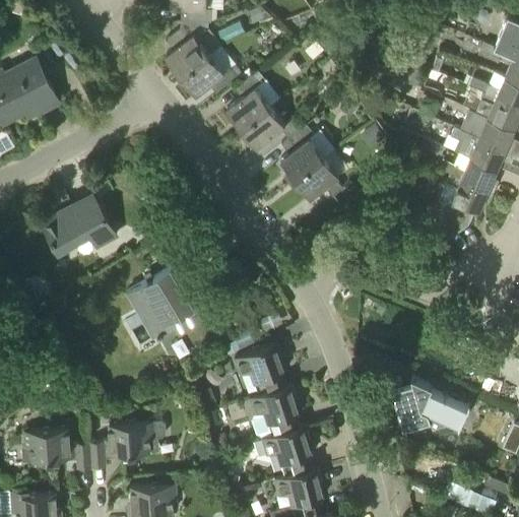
[(222,9),(222,0),(170,0),(170,7),(181,8),(181,21),(208,22),(210,22),(210,9),(216,9),(222,9)]
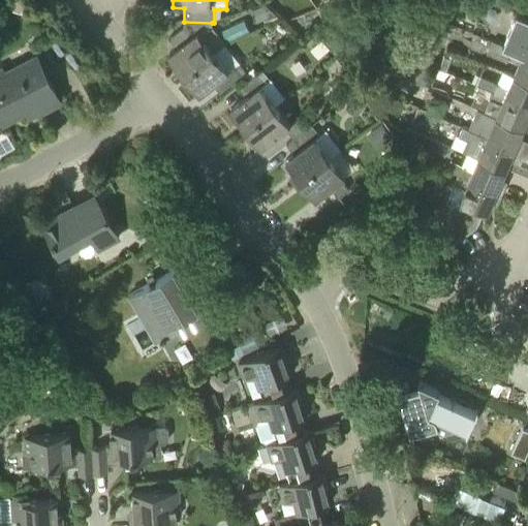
[(256,25),(271,19),(265,6),(251,13),(256,25)]
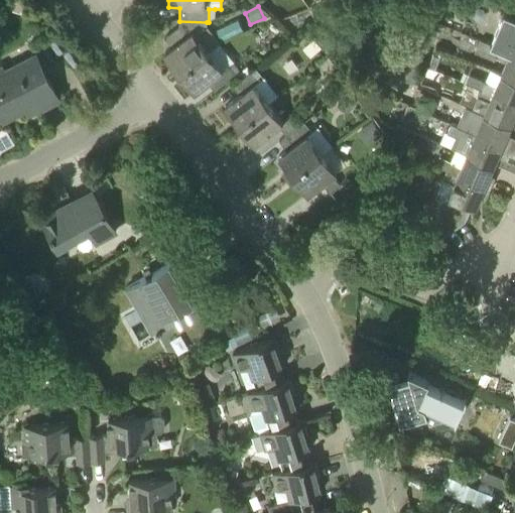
[(490,47),(514,58),(514,20),(503,15),(490,46),(490,47)]
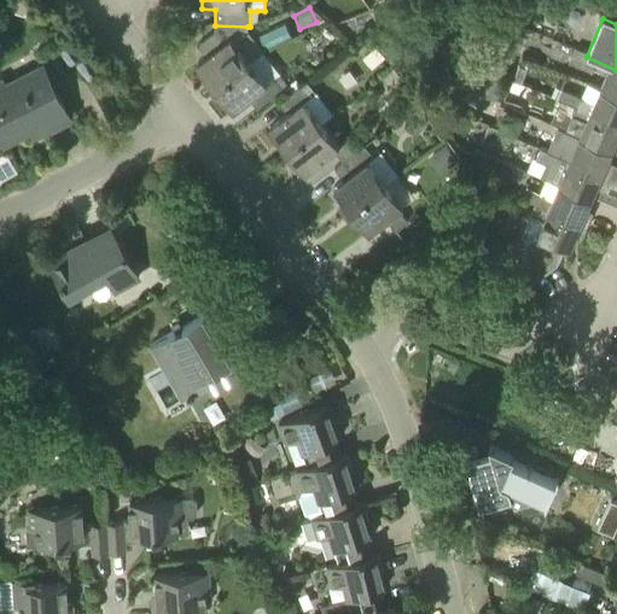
[(248,34),(248,27),(215,25),(215,33),(201,46),(209,57),(197,69),(214,91),(249,64),(263,54),(248,34)]
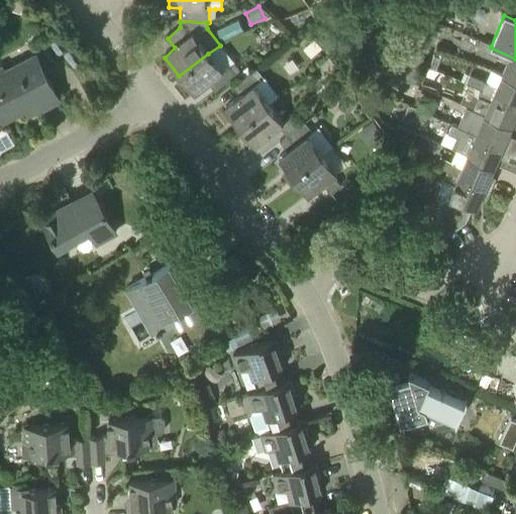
[(237,21),(222,28),(228,39),(242,32),(237,21)]
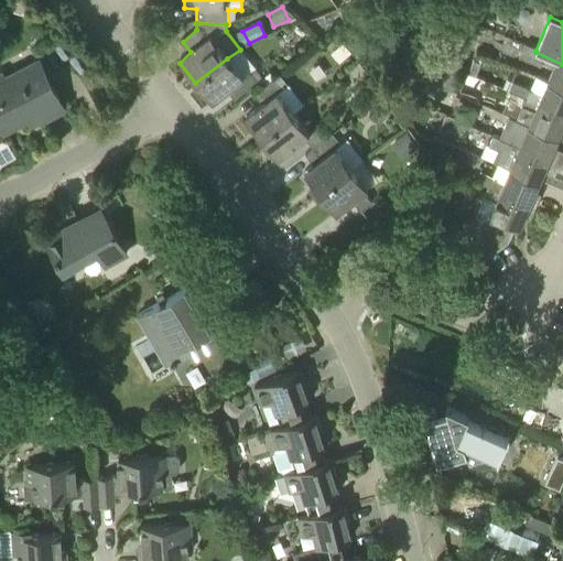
[(486,30),(473,24),(469,34),(482,40),(486,30)]
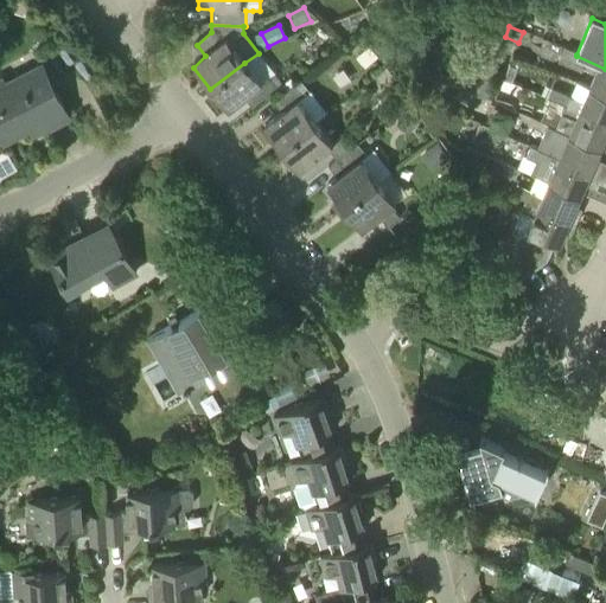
[(364,71),(368,68),(377,59),(368,49),(358,56),(353,59),(364,71)]
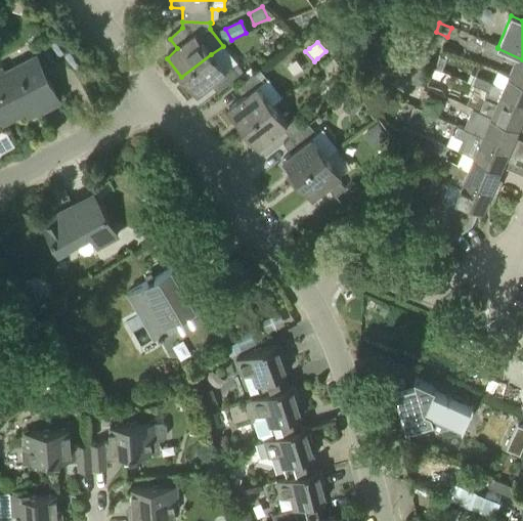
[(483,51),(503,60),(514,64),(508,77),(522,83),(522,59),(497,48),(497,47),(486,43),(483,51)]
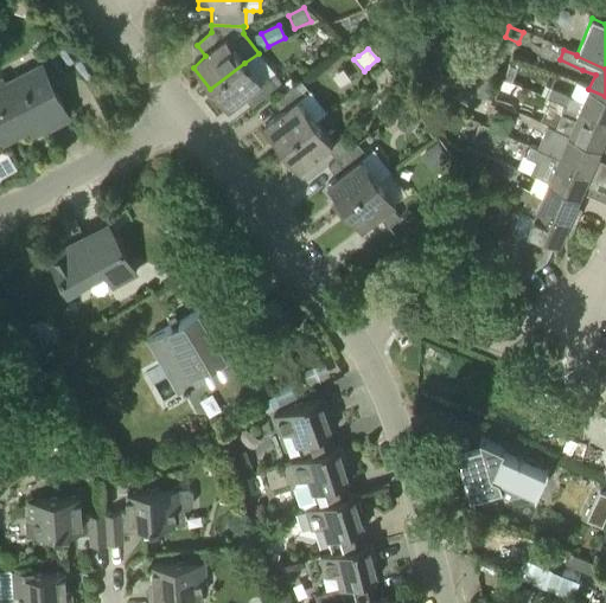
[(488,102),(502,68),(479,59),(472,76),(477,77),(470,95),(488,102)]
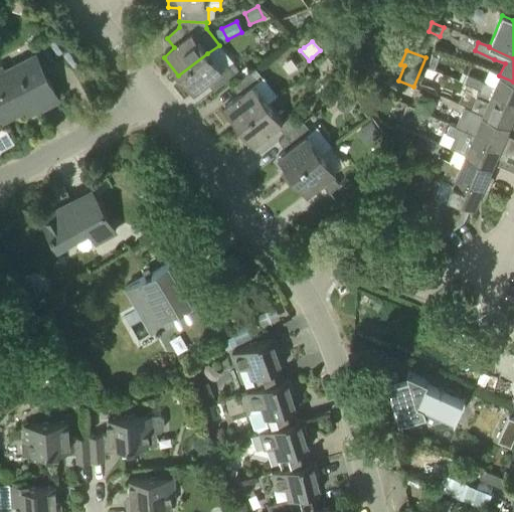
[(230,67),(222,73),(207,53),(178,75),(194,96),(207,86),(214,95),(238,76),(230,67)]
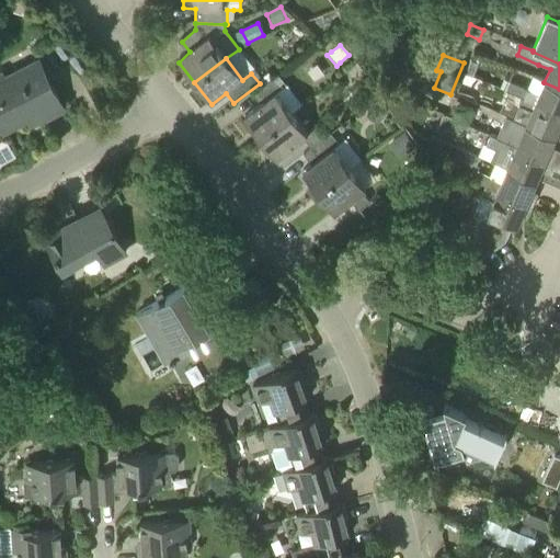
[(61,109),(36,60),(4,77),(2,72),(0,73),(0,126),(2,129),(36,111),(41,120),(61,109)]
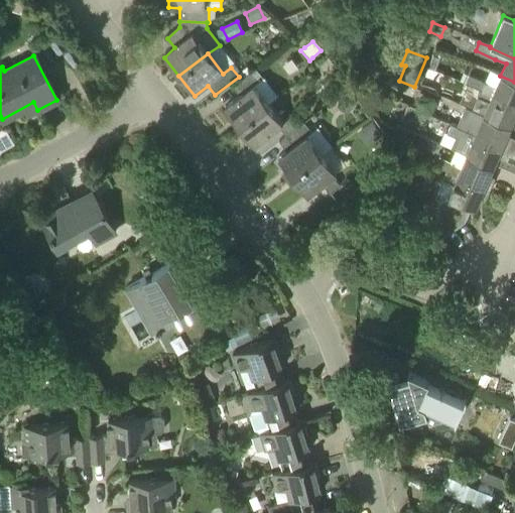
[(514,82),(500,76),(490,72),(485,83),(470,76),(466,85),(480,91),(482,92),(514,106),(514,82)]
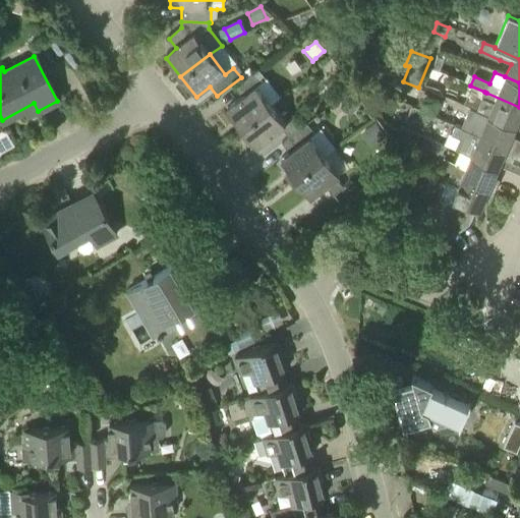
[(242,128),(271,107),(255,88),(262,82),(254,73),(234,90),(241,99),(227,109),(242,128)]
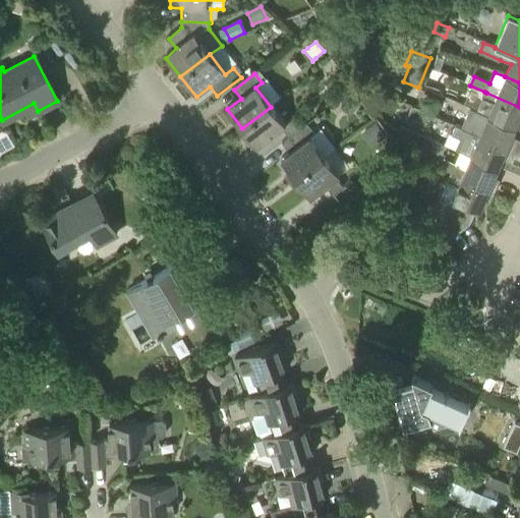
[(336,79),(329,85),(337,97),(344,92),(336,79)]
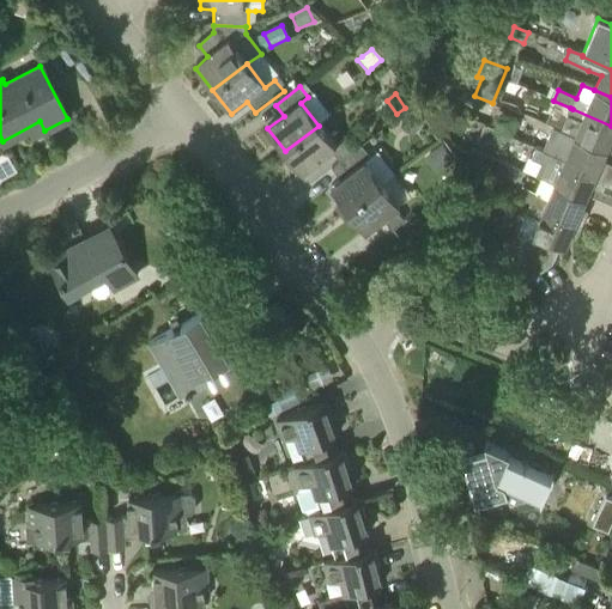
[(611,138),(611,126),(573,109),(570,108),(561,132),(574,139),(606,152),(611,138)]
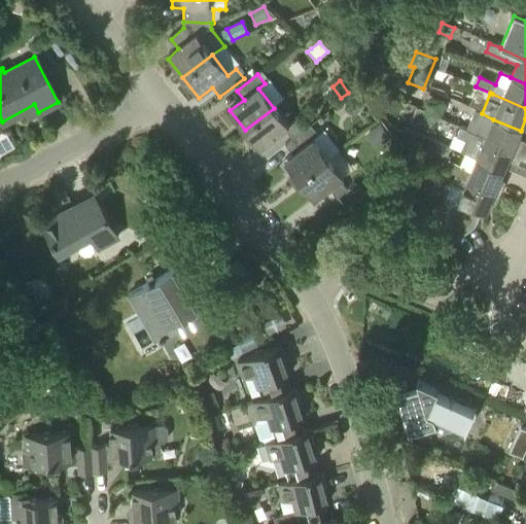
[(354,117),(363,106),(354,98),(344,109),(354,117)]
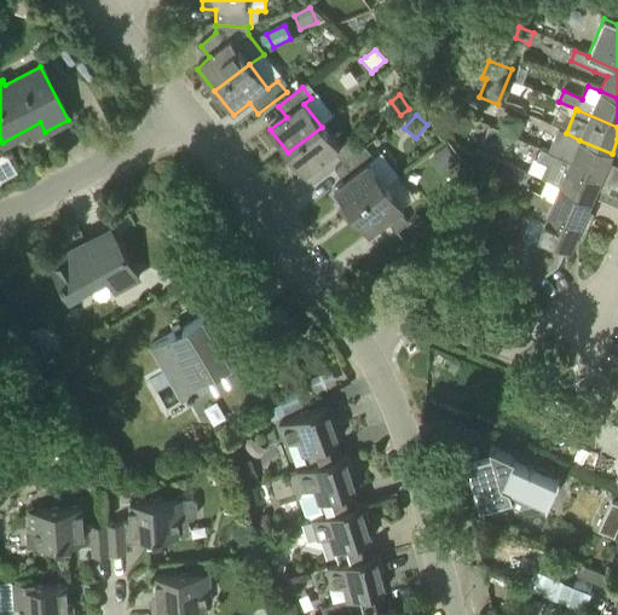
[(342,166),(354,157),(346,145),(339,149),(322,127),(288,152),(305,175),(334,154),(342,166)]
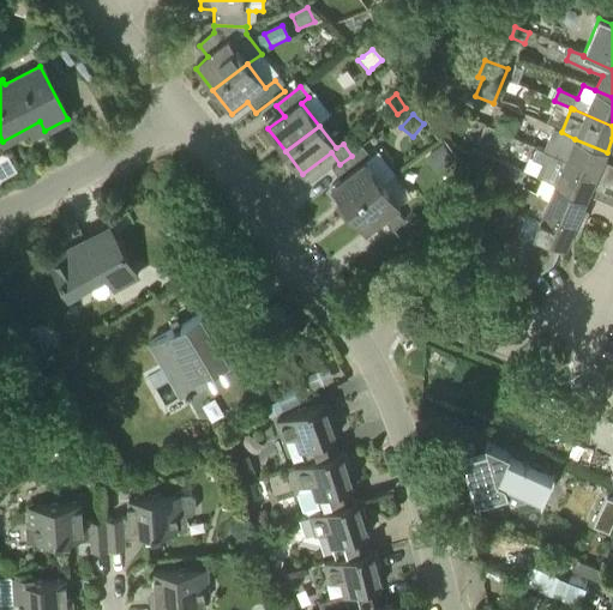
[(492,131),(485,128),(478,146),(500,156),(509,138),(492,131)]
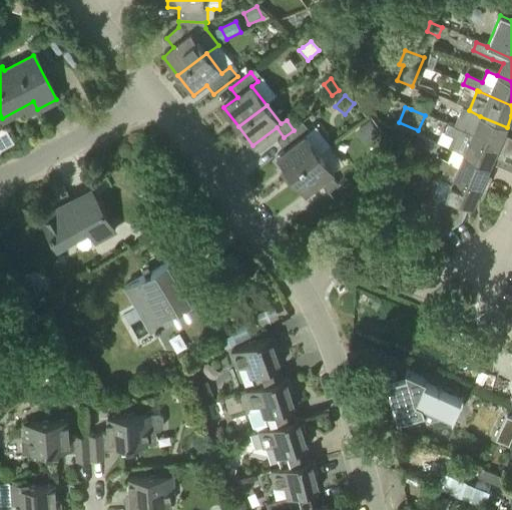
[(480,116),(469,110),(462,107),(454,128),(447,125),(504,150),(508,141),(502,138),(507,127),(480,116)]
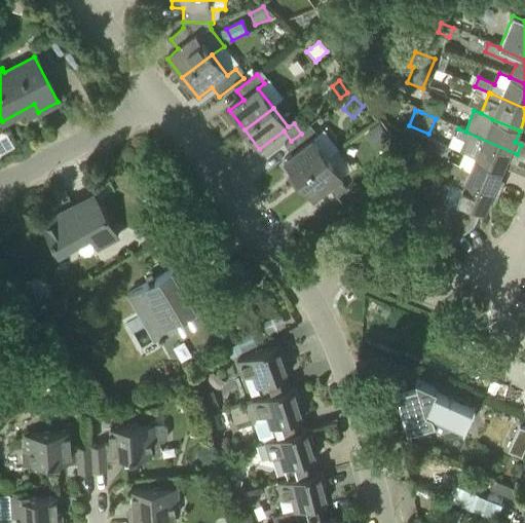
[(388,141),(376,125),(363,136),(375,151),(388,141)]
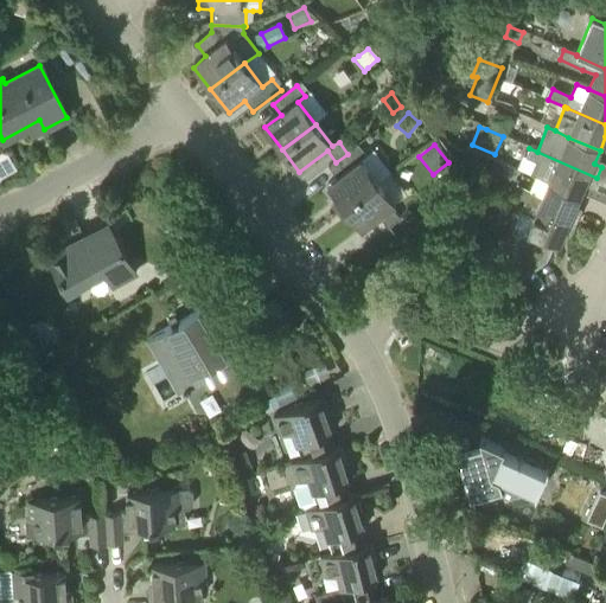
[(339,213),(377,183),(362,161),(367,158),(357,147),(348,154),(336,162),(329,168),(337,180),(327,187),(339,201),(333,205),(339,213)]
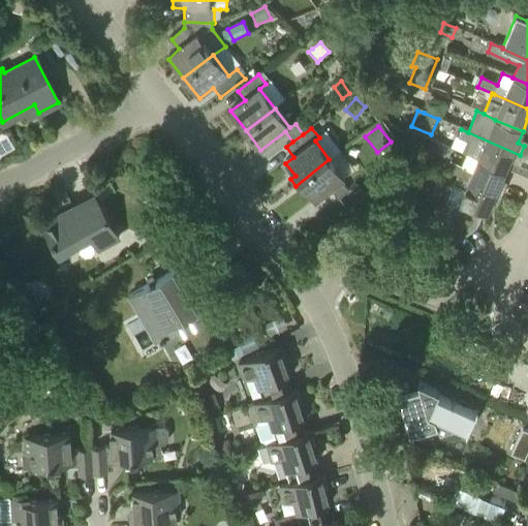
[(516,163),(520,155),(461,129),(457,137),(483,149),(477,161),(504,173),(510,160),(516,163)]
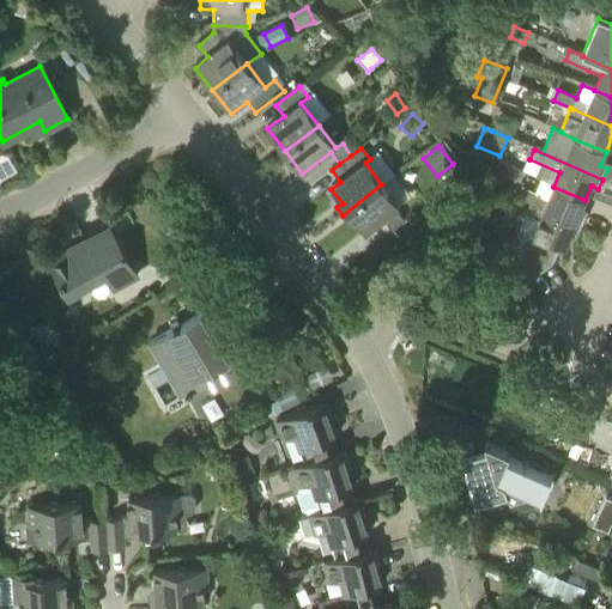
[(0,181),(17,172),(6,152),(0,154),(0,181)]
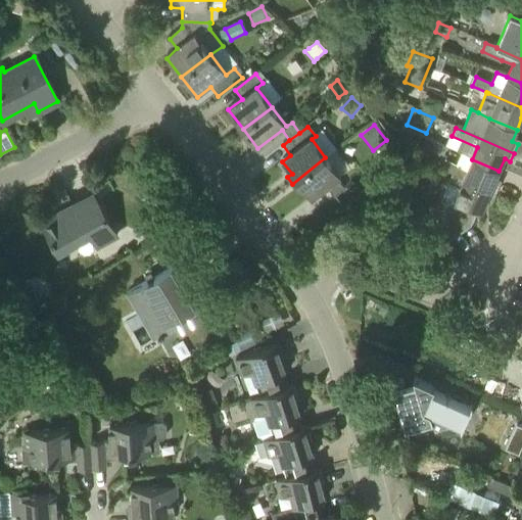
[(407,154),(411,145),(397,140),(394,150),(407,154)]
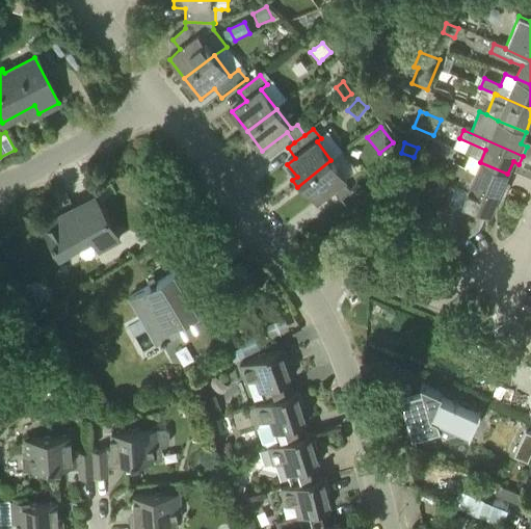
[(330,160),(297,187),(302,193),(307,189),(317,203),(332,191),(340,202),(350,194),(343,184),(347,181),(330,160)]
